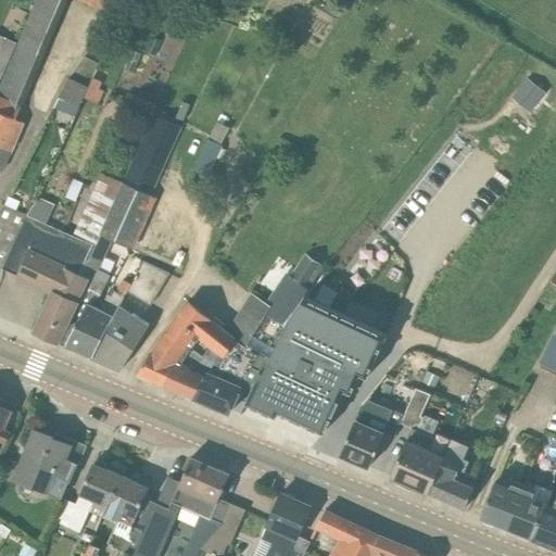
[(127,0),(103,0),(101,7),(121,16),(127,0)]
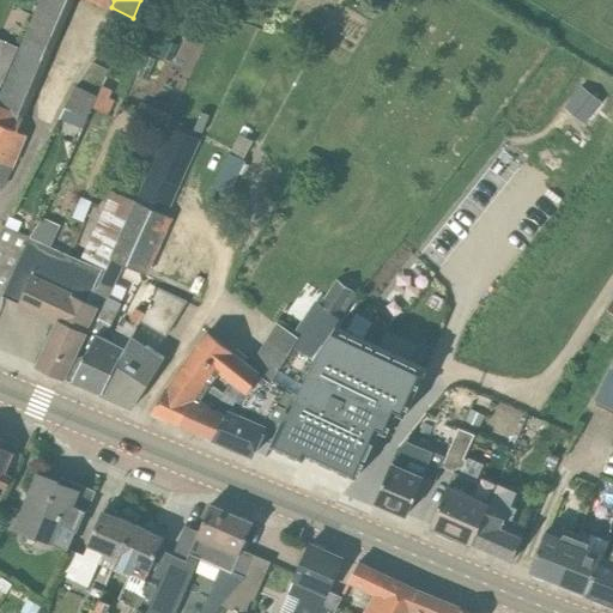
[(0,79),(5,83),(23,40),(0,30),(0,79)]
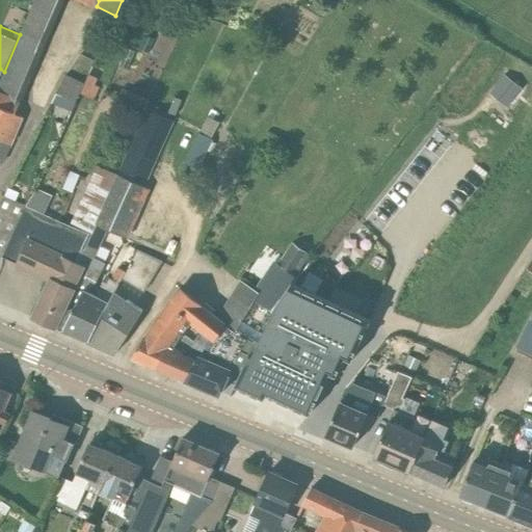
[(68,70),(58,98),(77,104),(86,76),(68,70)]
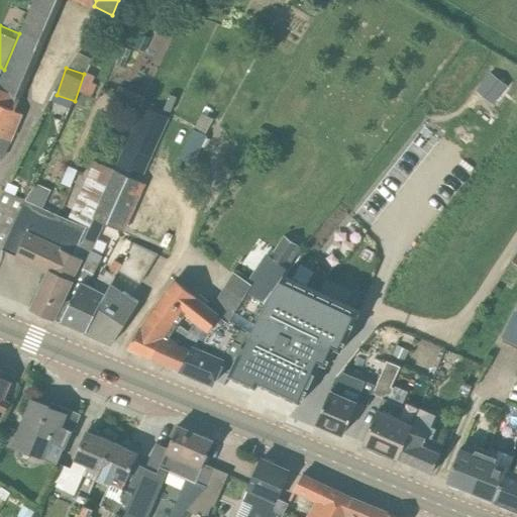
[(115,96),(142,107),(146,98),(119,87),(115,96)]
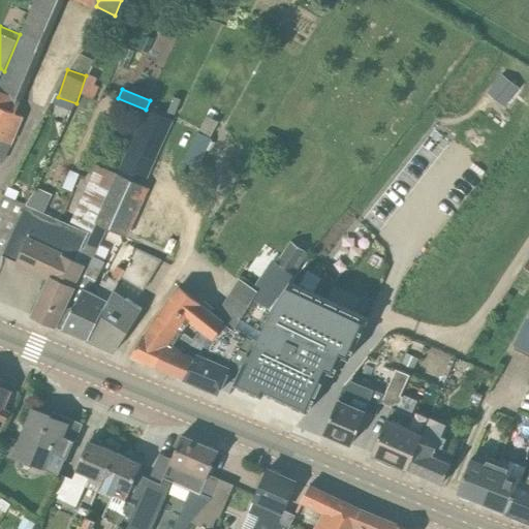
[(16,113),(21,101),(0,93),(0,163),(2,162),(9,144),(11,145),(24,117),(16,113)]
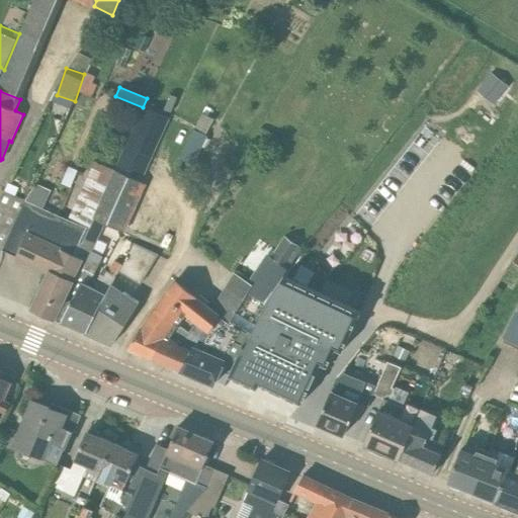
[(142,183),(169,119),(143,107),(116,163),(113,171),(142,183)]
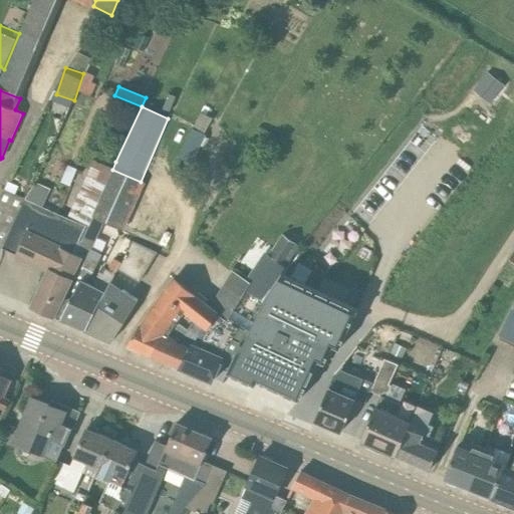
[(178,158),(191,164),(205,136),(192,129),(178,158)]
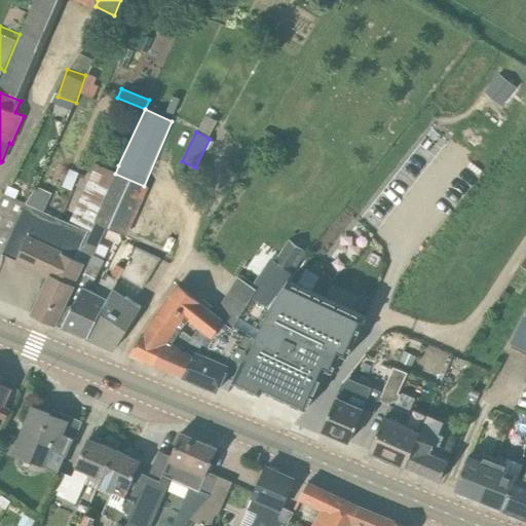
[(76,260),(94,222),(115,174),(96,165),(68,223),(43,213),(19,261),(50,275),(75,287),(85,264),(76,260)]
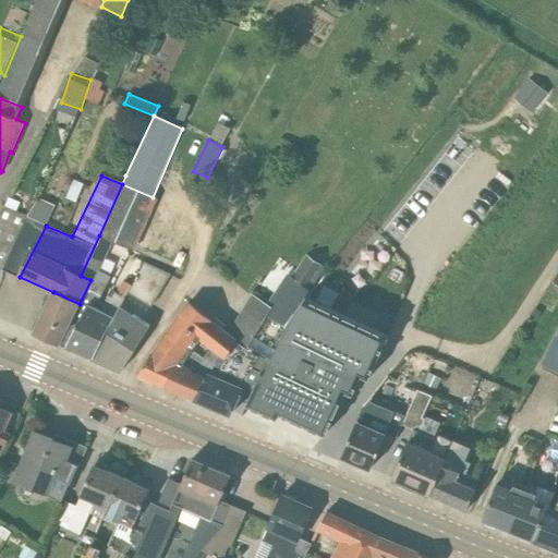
[(74,181),(67,198),(77,203),(85,184),(74,181)]
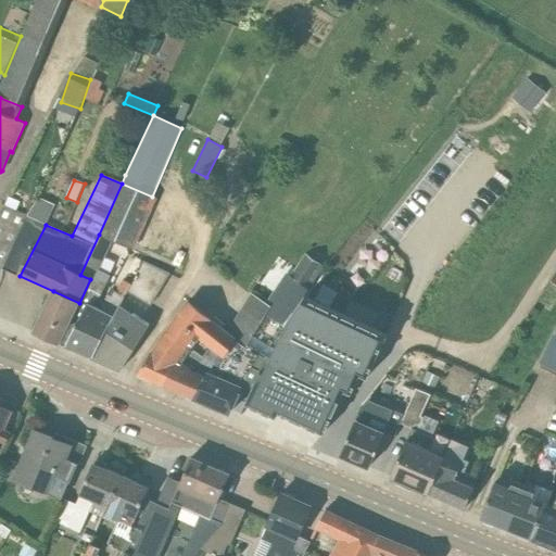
[(156,199),(152,197),(122,184),(99,235),(110,239),(135,250),(156,199)]
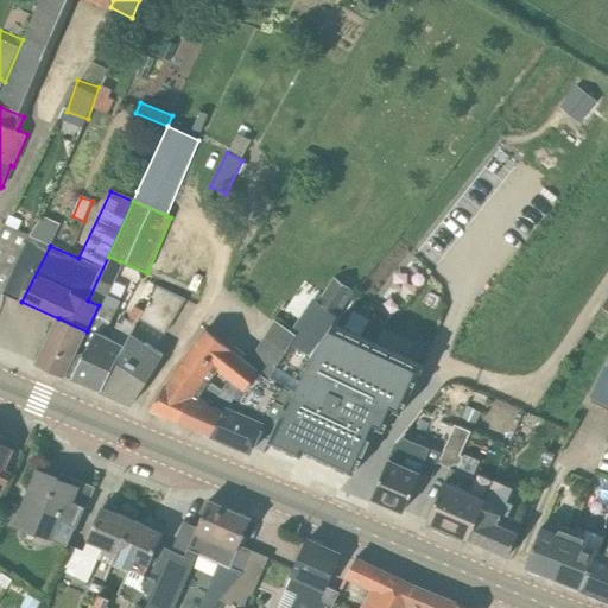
[(21,302),(50,246),(59,225),(42,215),(30,235),(29,235),(1,293),(21,302)]
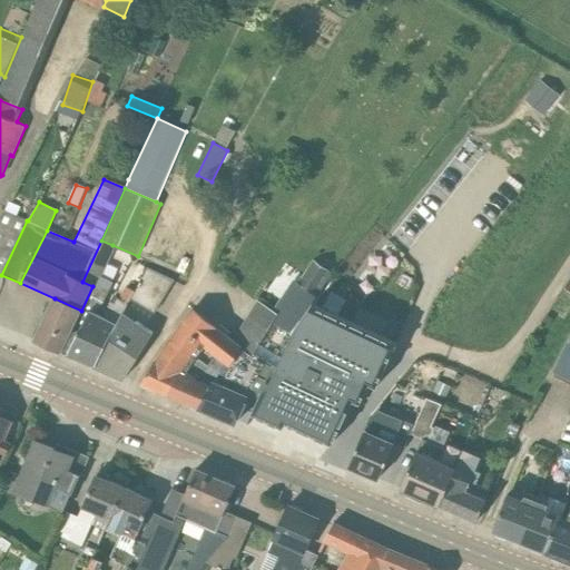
[(0,274),(1,275),(27,220),(3,210),(0,216),(0,274)]
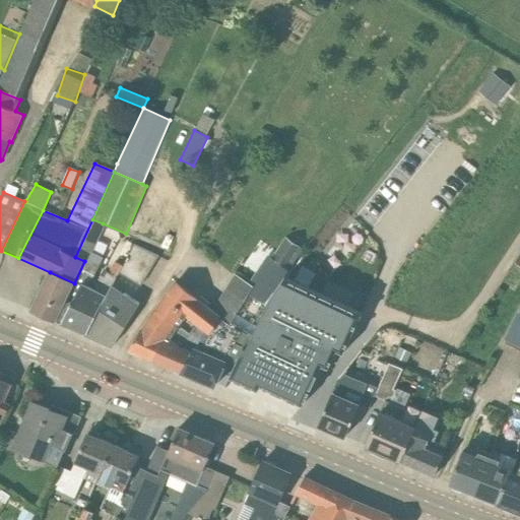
[(86,260),(103,223),(92,219),(75,257),(84,261),(86,260)]
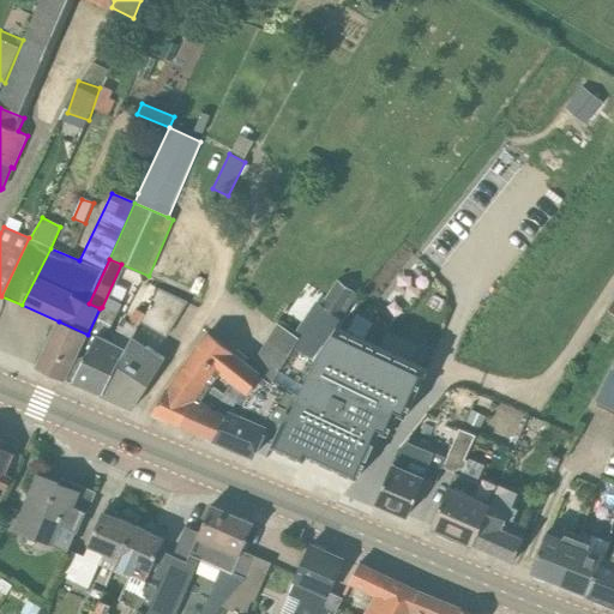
[(338,281),(321,305),(337,315),(354,290),(338,281)]
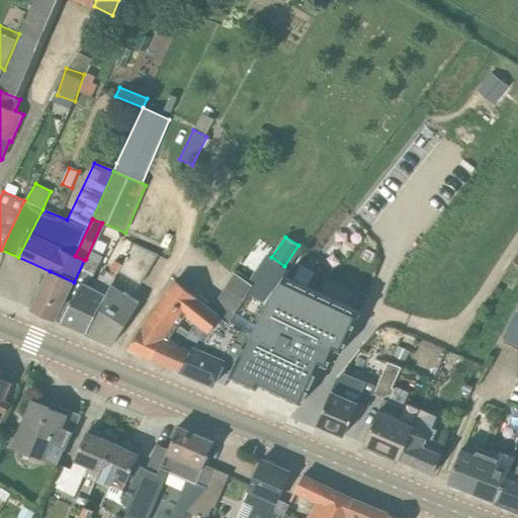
[(117,271),(132,243),(124,240),(108,272),(105,271),(103,276),(99,274),(92,288),(93,289),(75,327),(86,331),(111,284),(117,271)]
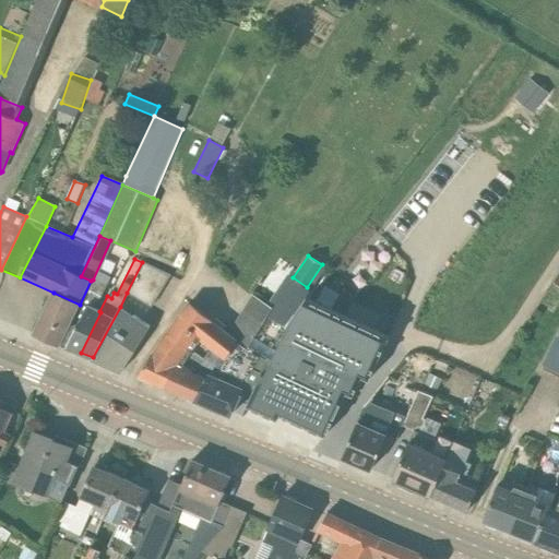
[(142,262),(127,293),(151,307),(169,275),(142,262)]
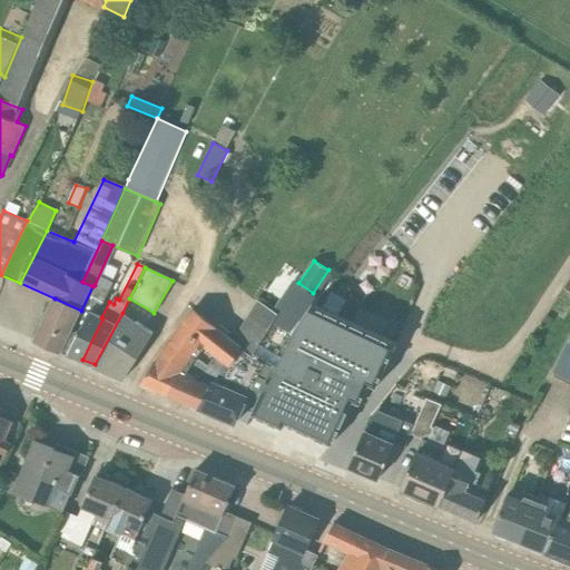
[(92,286),(81,311),(64,351),(82,360),(102,318),(101,317),(96,315),(107,292),(95,285),(92,286)]
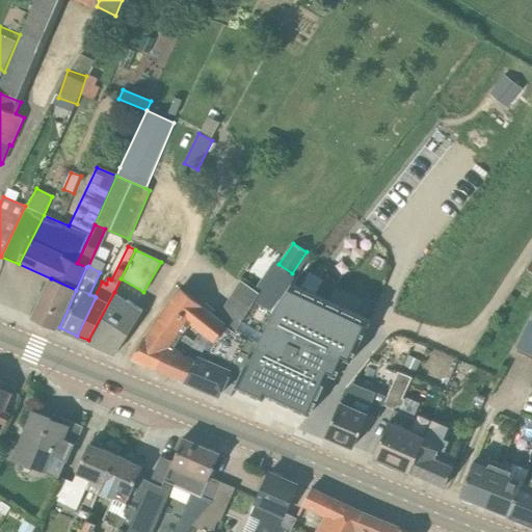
[(57,327),(59,327),(76,290),(51,278),(33,319),(56,328),(57,327)]
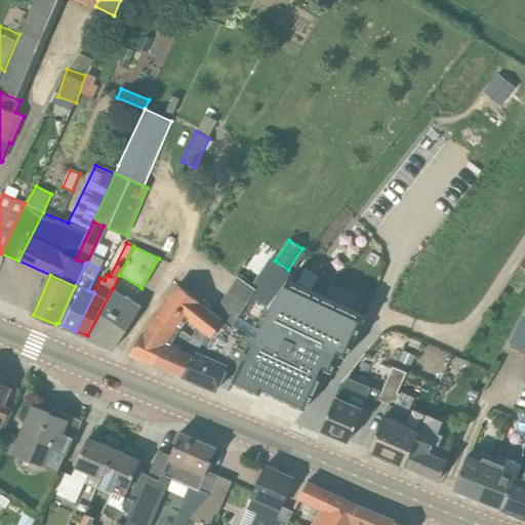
[(264,305),(273,291),(255,280),(251,285),(238,277),(230,291),(215,314),(219,317),(232,325),(247,298),(263,307),(264,305)]
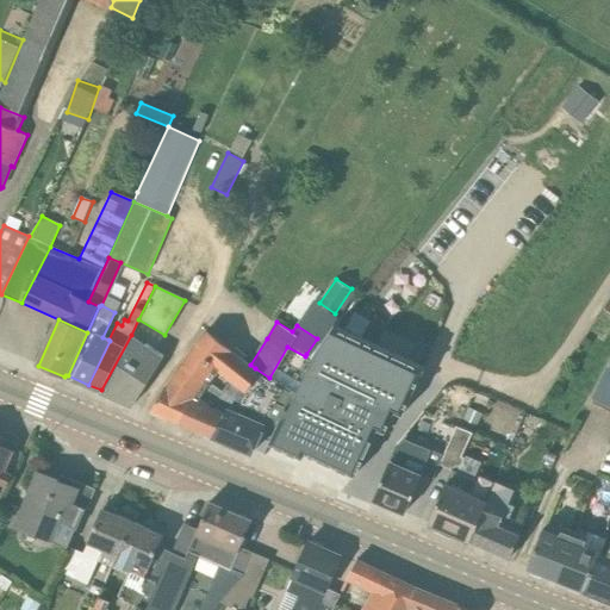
[(421,363),(329,322),(306,354),(312,356),(304,371),(305,372),(278,419),(268,439),(269,440),(304,455),(306,449),(358,472),(378,425),(385,429),(394,406),(400,409),(421,363)]
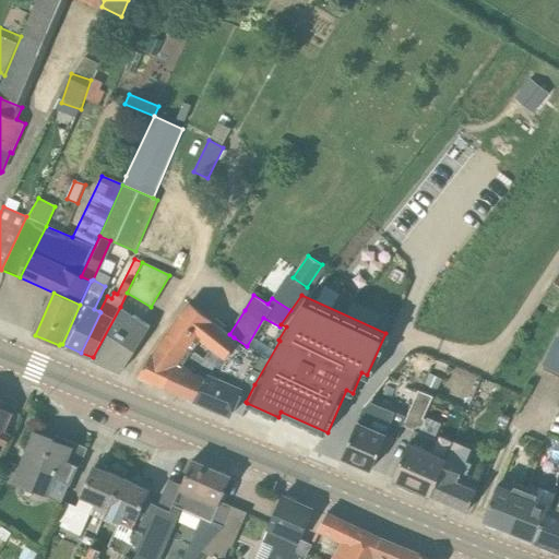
[(234,337),(229,334),(190,302),(167,333),(157,347),(180,365),(193,342),(197,344),(201,346),(210,353),(203,365),(202,368),(211,373),(234,337)]
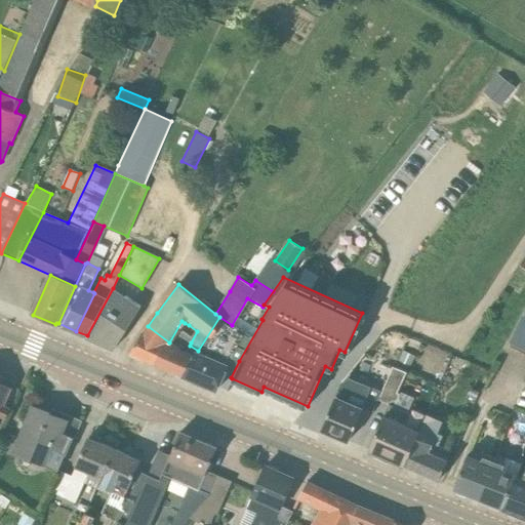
[(142,306),(113,288),(87,335),(86,337),(114,350),(142,306)]
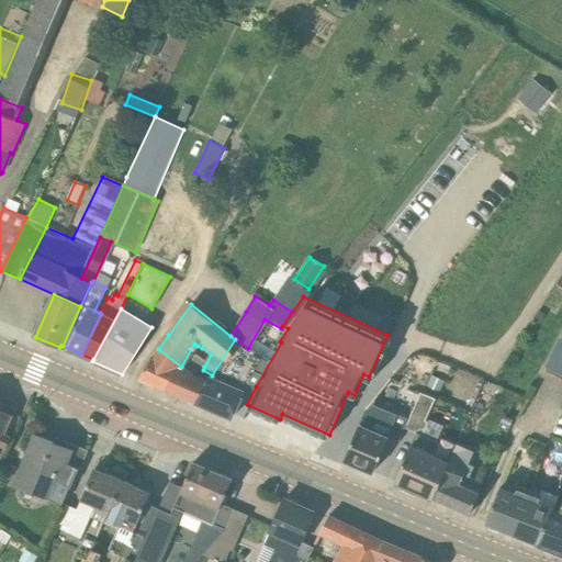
[(282,326),(281,328),(265,319),(248,348),(235,339),(212,375),(194,402),(233,417),(249,383),(256,386),(281,343),(280,341),(288,328),(282,326)]
